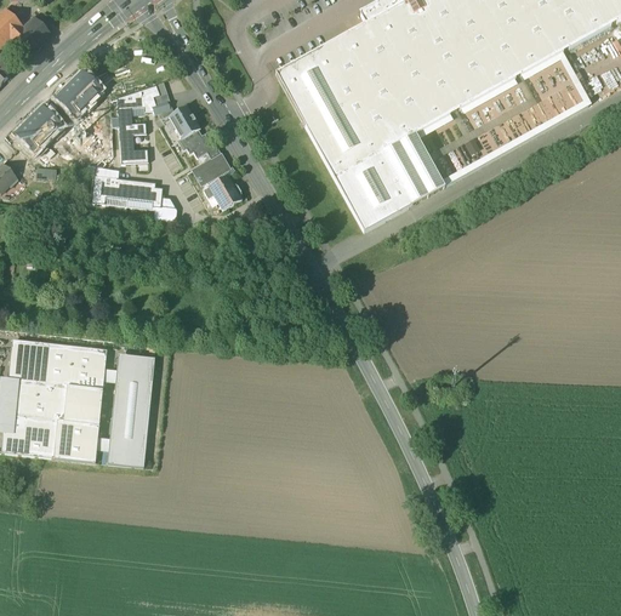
[(380,0),(359,11),(365,22),(275,72),(364,231),(412,204),(383,150),(620,20),(620,0),(380,0)]
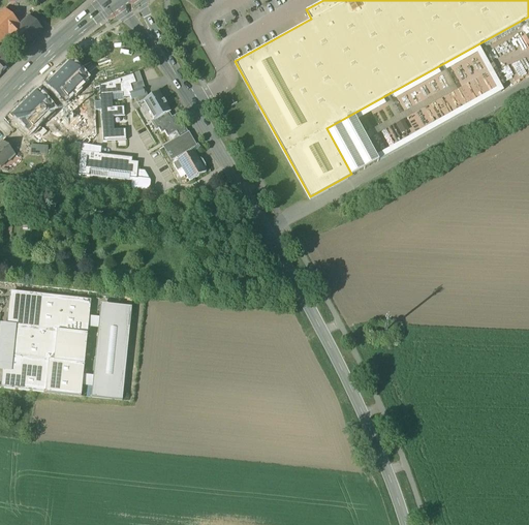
[(5,6),(0,11),(0,41),(9,34),(21,23),(5,6)]
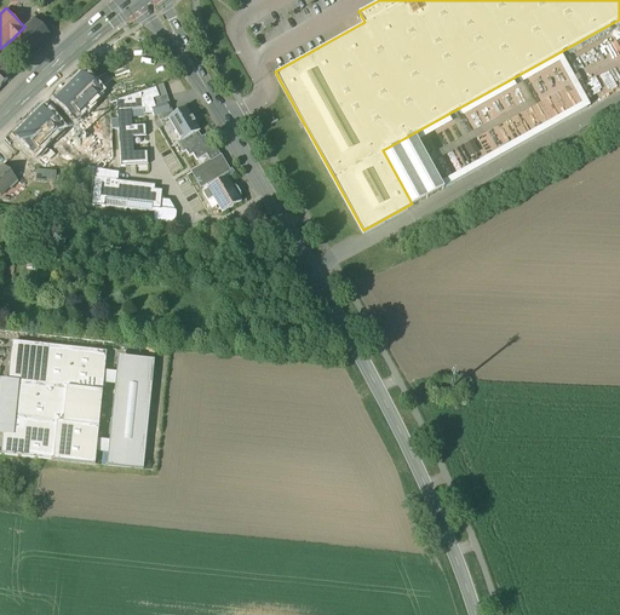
[(52,35),(34,16),(24,27),(11,40),(28,57),(52,35)]
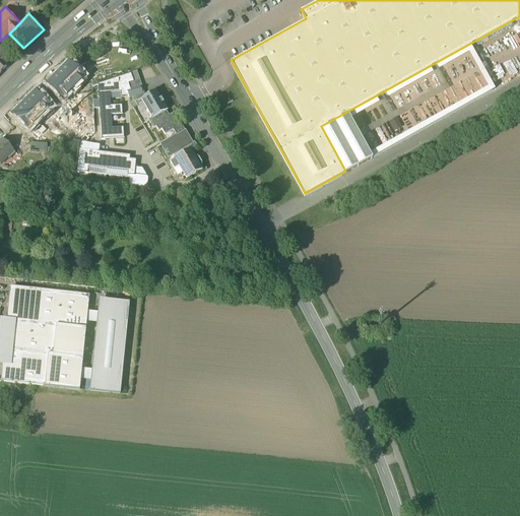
[(0,70),(12,59),(0,47),(0,70)]
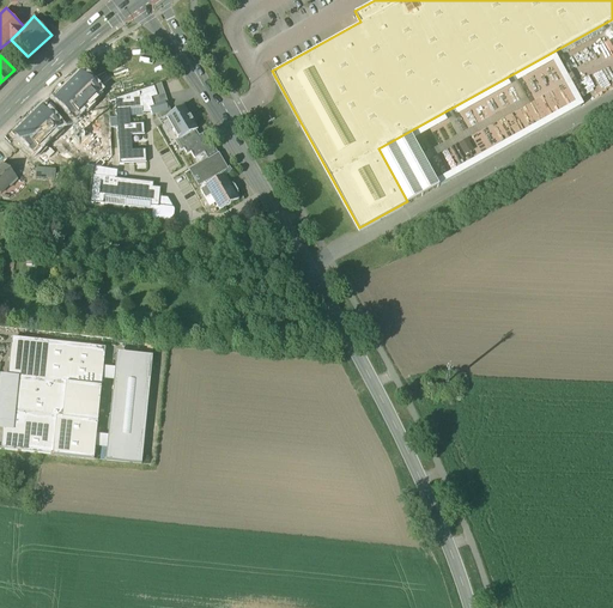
[(101,89),(82,71),(56,97),(74,115),(101,89)]
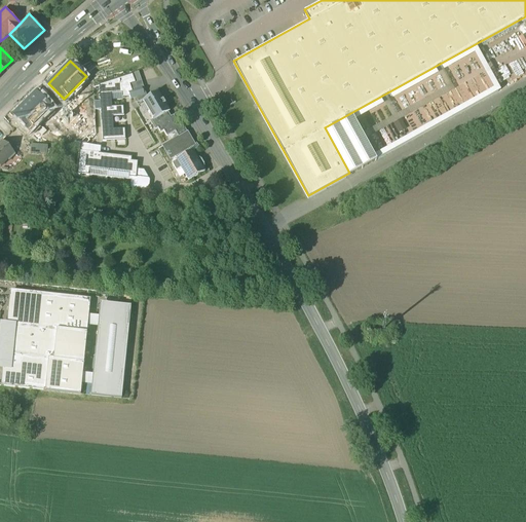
[(99,81),(101,105),(112,104),(111,91),(122,89),(120,74),(99,81)]
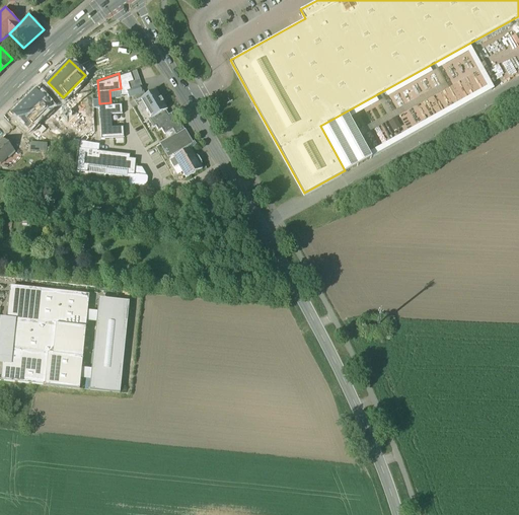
[(140,83),(127,88),(129,95),(142,90),(140,83)]
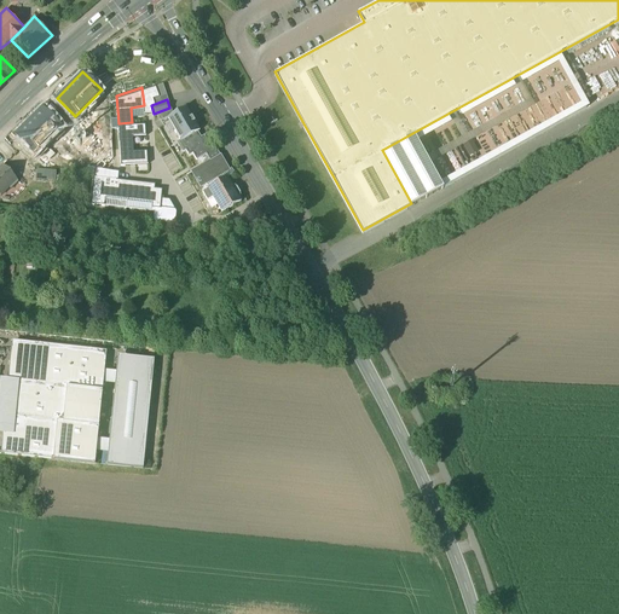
[(200,127),(186,105),(163,119),(168,125),(172,122),(180,138),(181,139),(197,129),(200,127)]
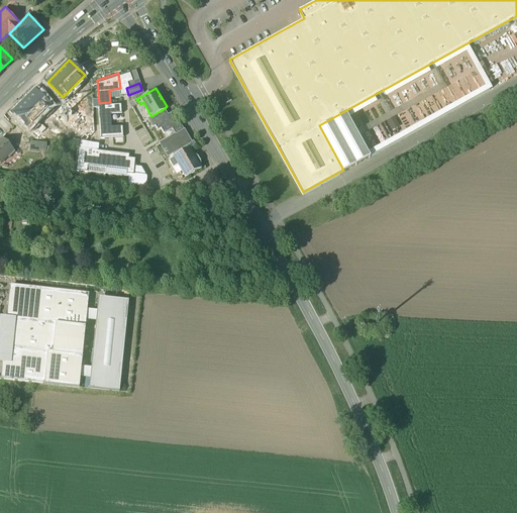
[(35,89),(13,111),(29,127),(52,105),(35,89)]
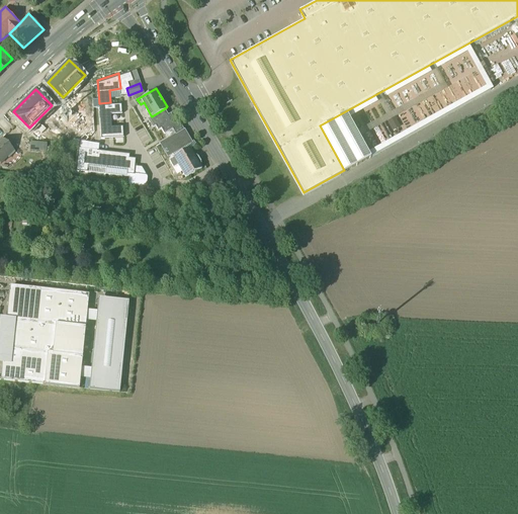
[(121,101),(110,102),(99,103),(100,125),(112,124),(111,112),(122,111),(121,101)]
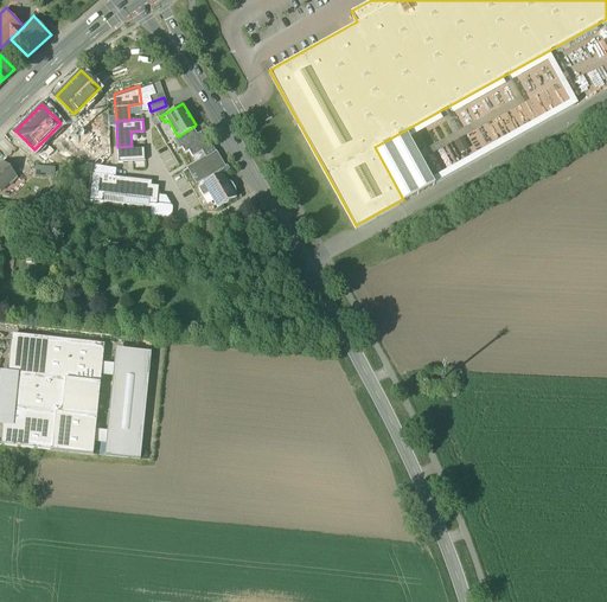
[(193,127),(178,136),(177,135),(174,138),(179,146),(183,143),(185,149),(189,147),(193,154),(203,148),(206,154),(215,149),(216,149),(211,142),(209,143),(203,135),(200,138),(193,127)]
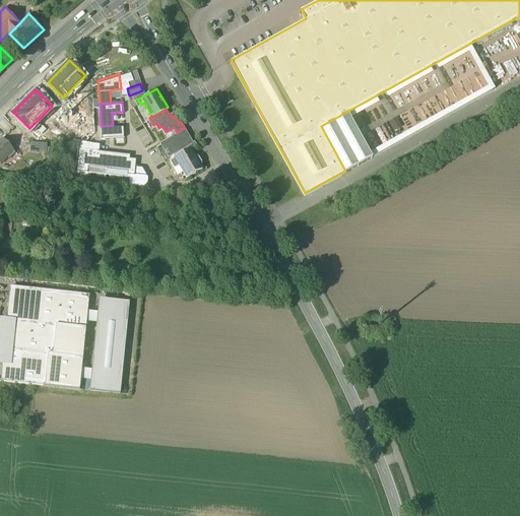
[(113,125),(101,126),(102,137),(124,135),(123,124),(113,125)]
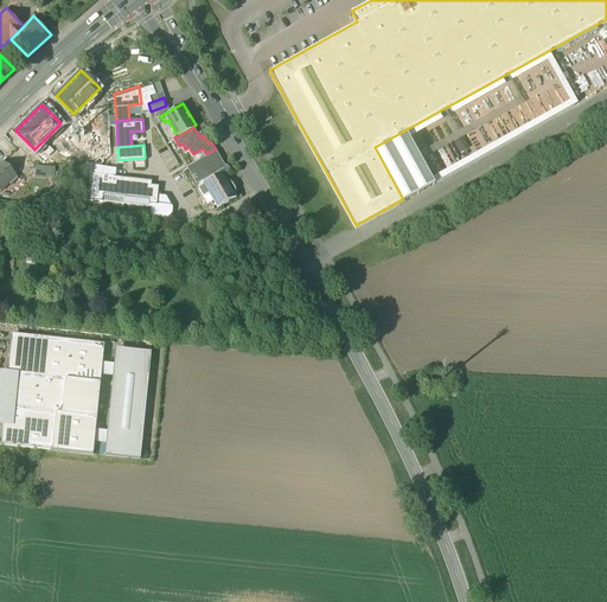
[(215,149),(206,154),(190,165),(199,180),(203,178),(204,181),(223,171),(225,168),(215,149)]
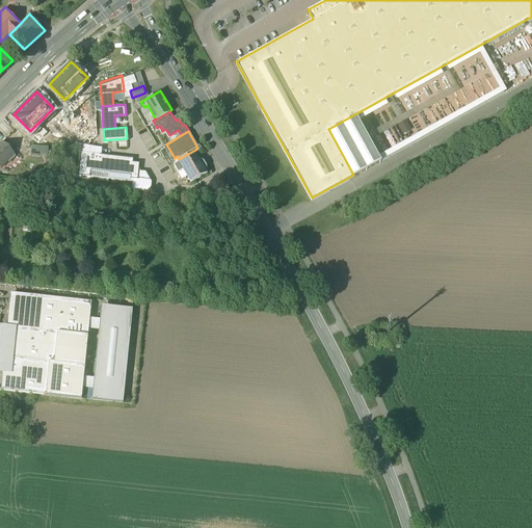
[(3,140),(0,142),(0,164),(0,165),(15,152),(3,140)]
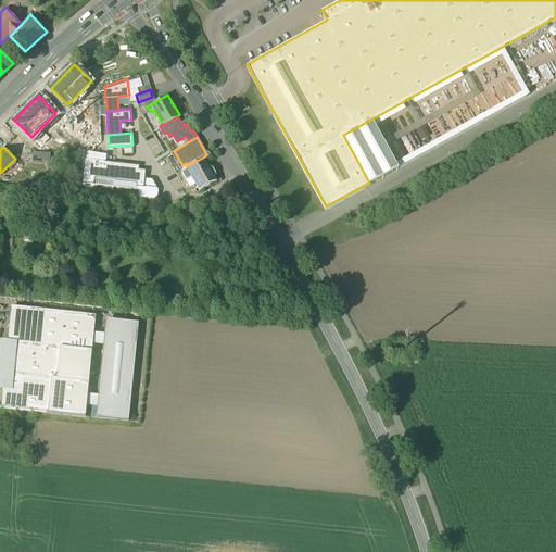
[(95,176),(114,178),(115,160),(106,159),(108,151),(85,148),(81,180),(95,182),(95,176)]
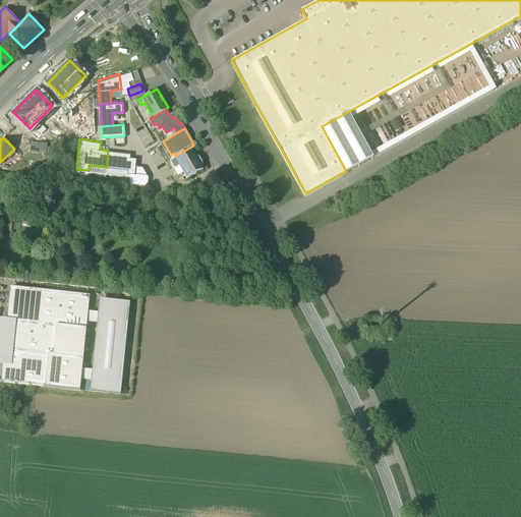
[(47,140),(31,139),(30,149),(47,150),(47,140)]
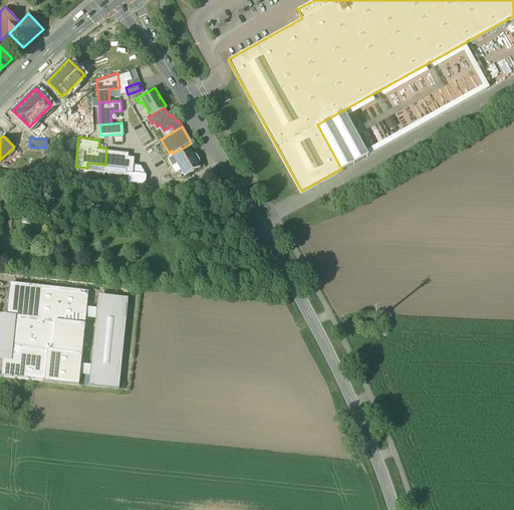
[(173,154),(185,174),(200,165),(198,160),(200,159),(197,153),(195,155),(189,145),(173,154)]
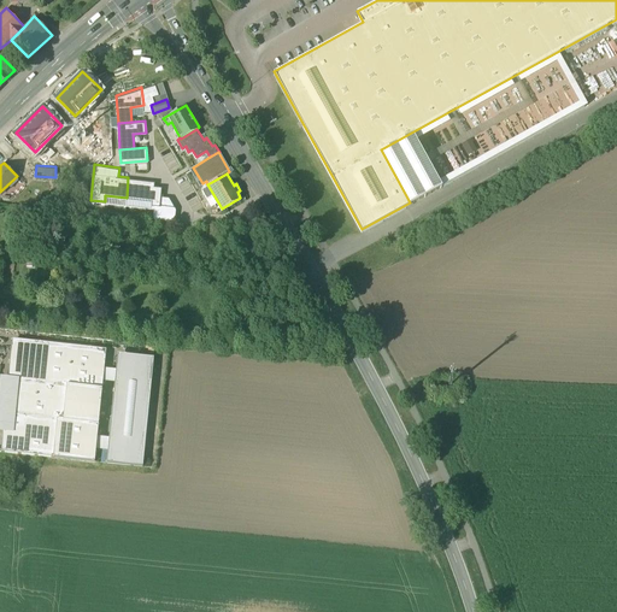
[(128,177),(127,198),(151,200),(151,204),(160,205),(160,204),(160,194),(162,186),(154,184),(156,181),(128,177)]
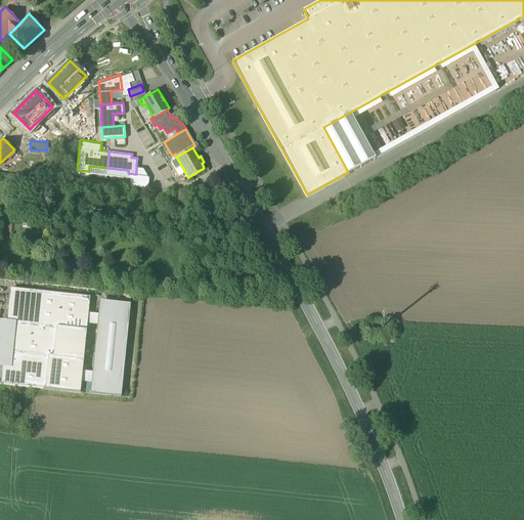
[(143,166),(136,165),(136,173),(148,174),(143,166)]
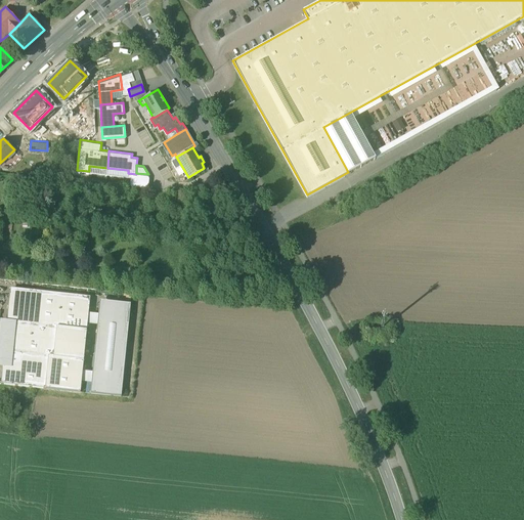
[(91,294),(10,286),(7,318),(0,317),(0,364),(2,365),(1,382),(81,390),(91,294)]
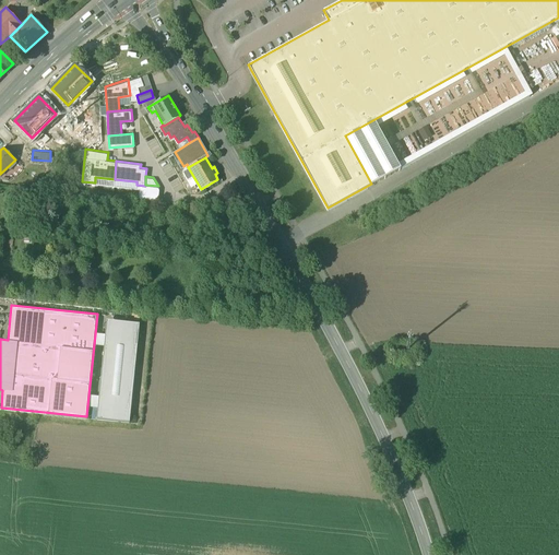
[(139,321),(106,318),(96,417),(129,421),(139,321)]
